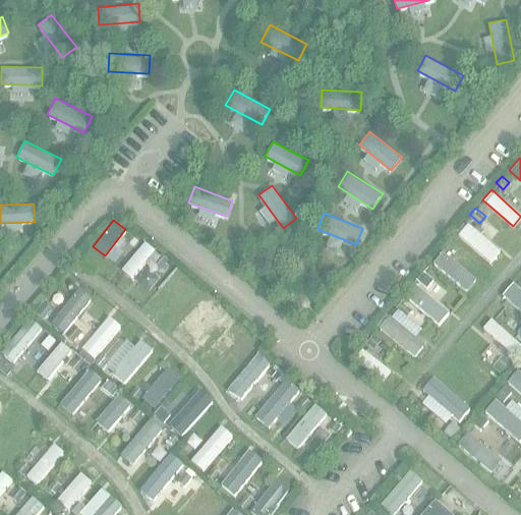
[(500,249),(467,222),(457,233),(489,262),(500,249)]
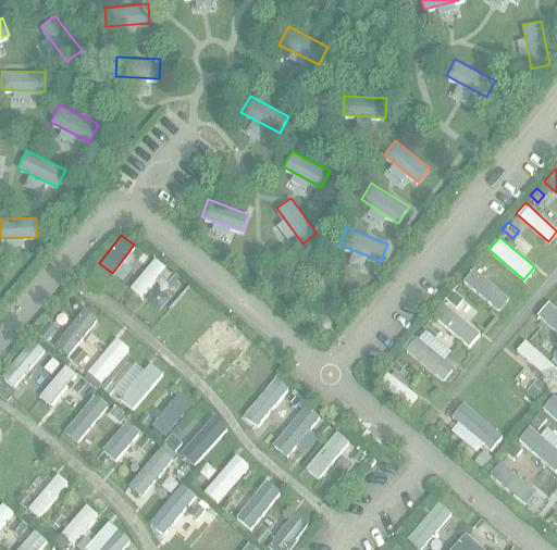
[(143,246),(136,254),(141,260),(149,251),(143,246)]
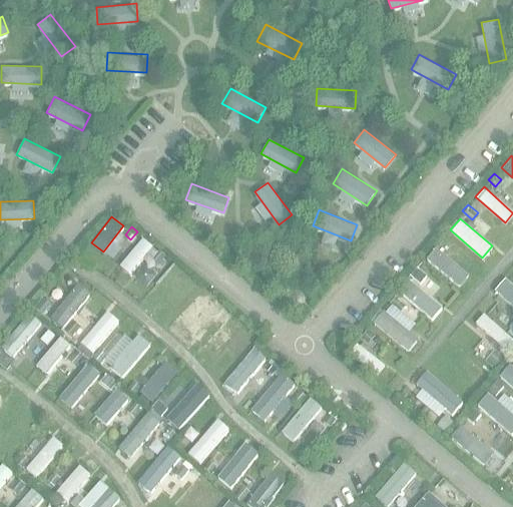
[(448,231),(442,237),(452,246),(458,239),(448,231)]
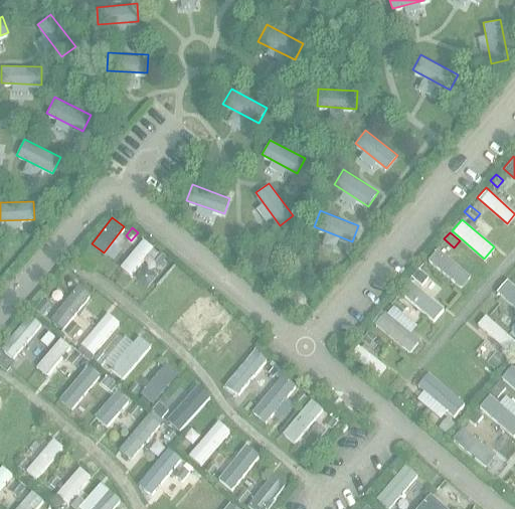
[(153,245),(143,237),(120,266),(130,274),(153,245)]
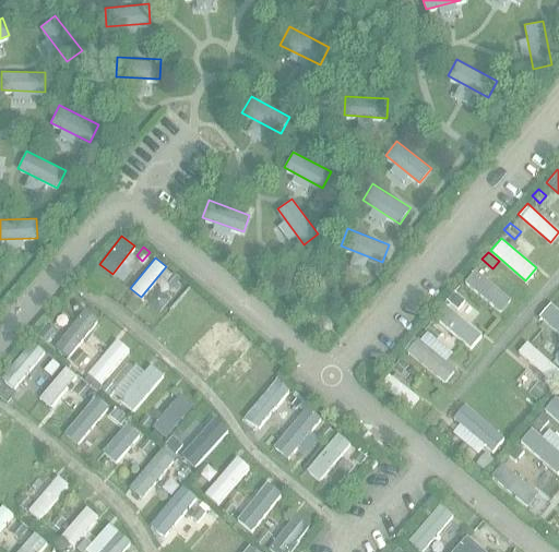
[(171,267),(162,278),(174,288),(179,280),(176,277),(179,274),(171,267)]
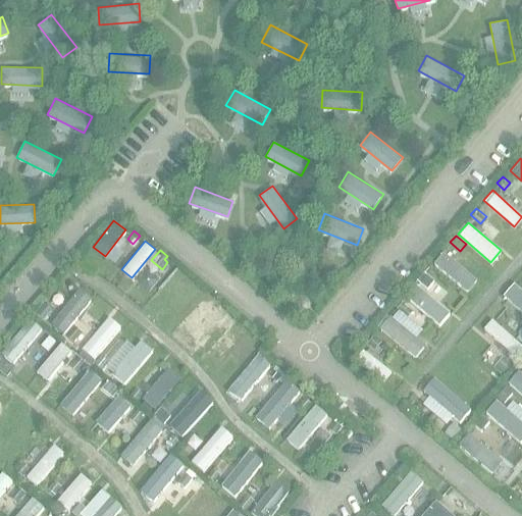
[(476,279),(442,251),(433,262),(467,290),(476,279)]
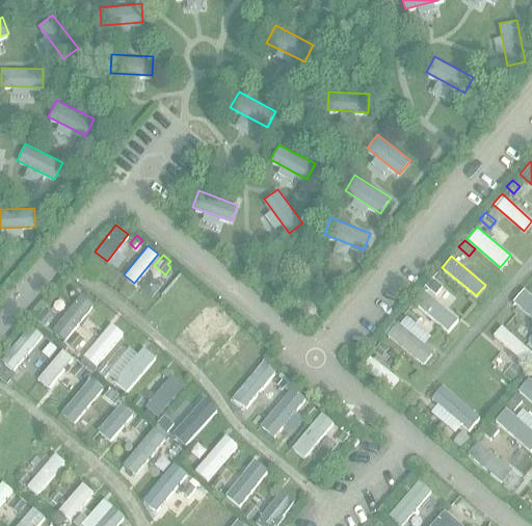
[(174,304),(197,282),(188,271),(194,266),(186,258),(157,286),(174,304)]
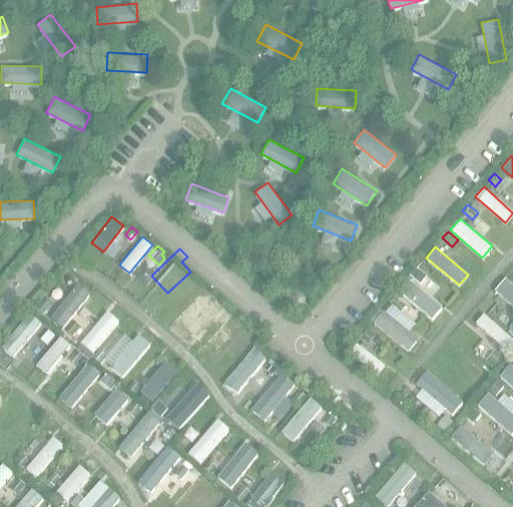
[(416,264),(409,272),(419,281),(426,272),(416,264)]
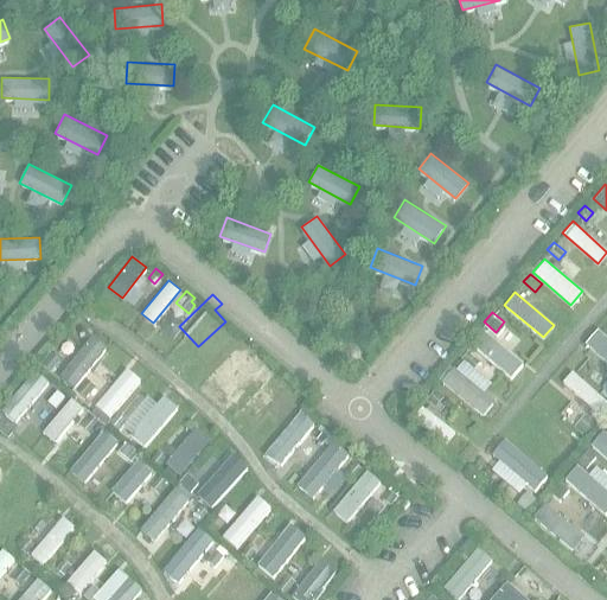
[(212,358),(237,380),(247,369),(242,364),(263,338),(244,320),(212,358)]
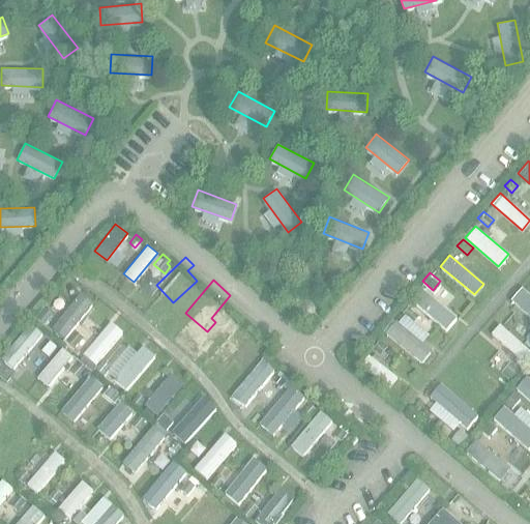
[(529,294),(522,287),(510,299),(529,316),(529,294)]
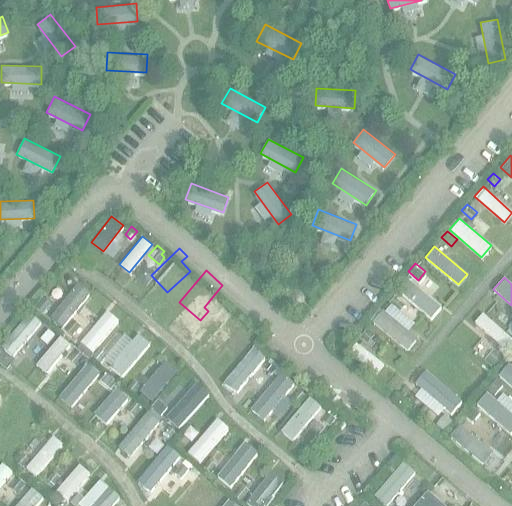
[(440,306),(409,279),(399,290),(430,318),(440,306)]
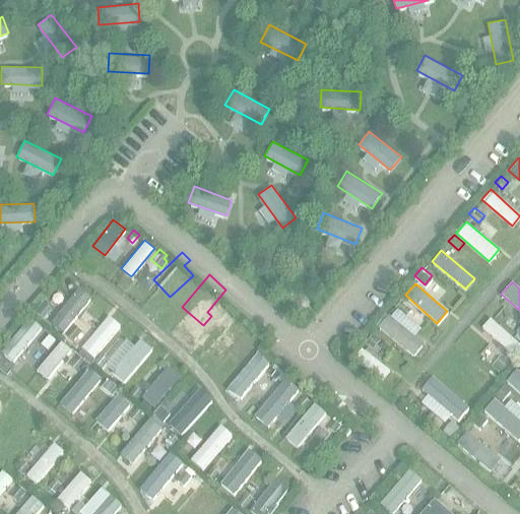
[(63,332),(91,297),(78,286),(51,322),(63,332)]
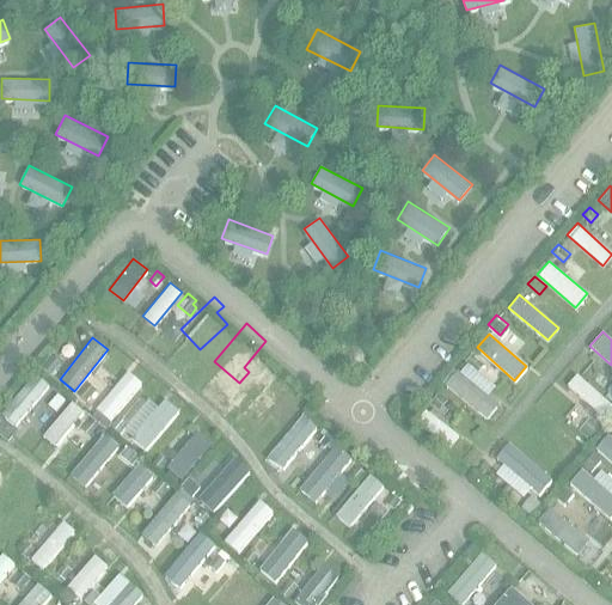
[(471,350),(464,358),(476,368),(483,360),(471,350)]
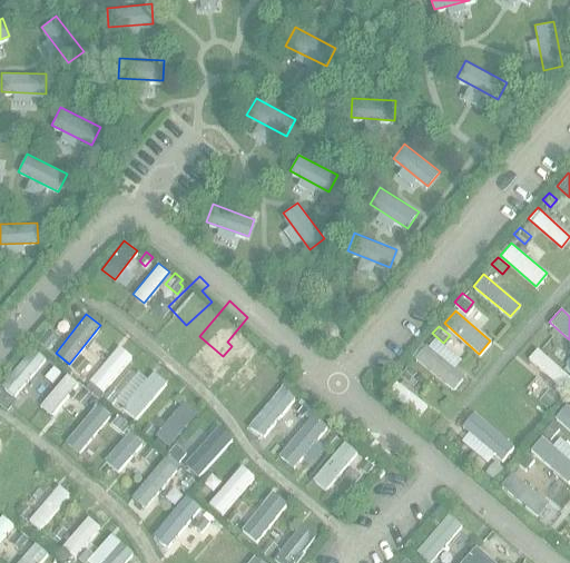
[(49,327),(41,336),(48,342),(56,333),(49,327)]
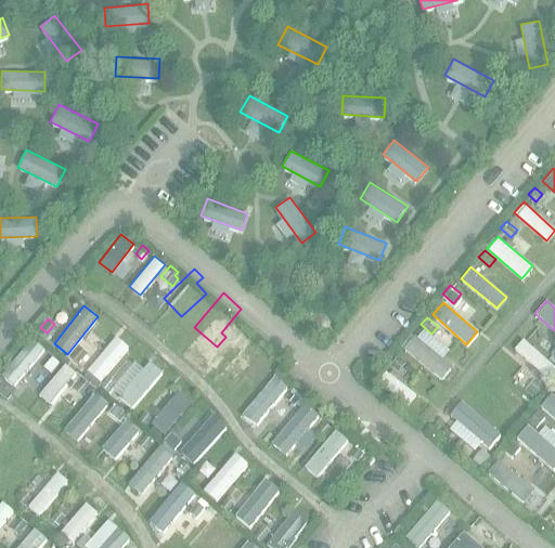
[(239,325),(229,337),(236,343),(246,331),(239,325)]
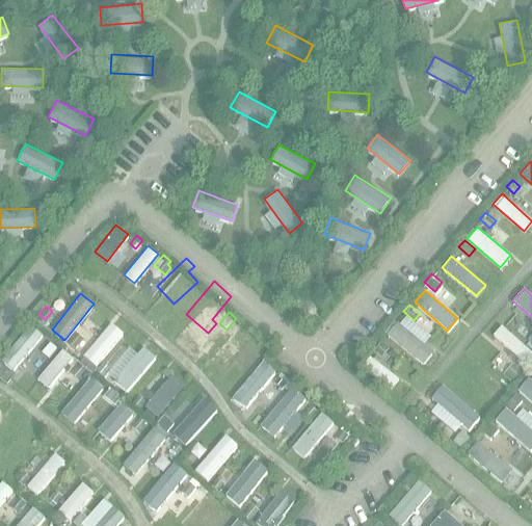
[(124,332),(111,321),(83,353),(96,364),(124,332)]
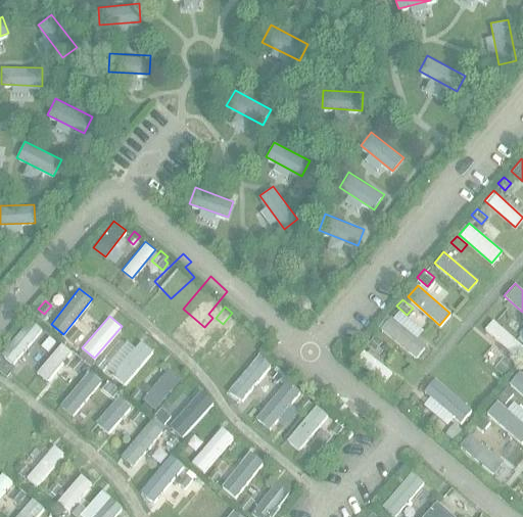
[(426,344),(390,316),(380,328),(416,357),(426,344)]
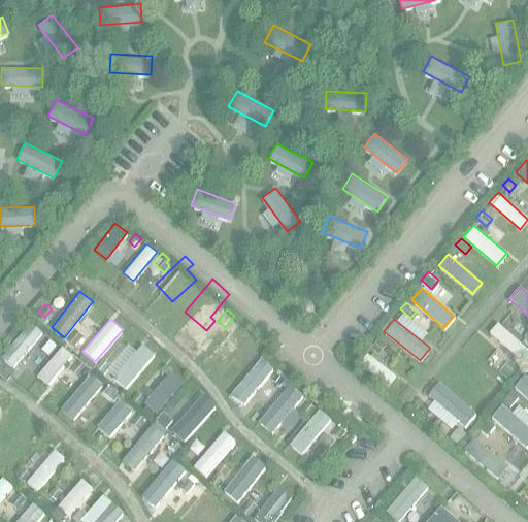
[(527,350),(527,349),(497,321),(489,330),(520,359),(527,350)]
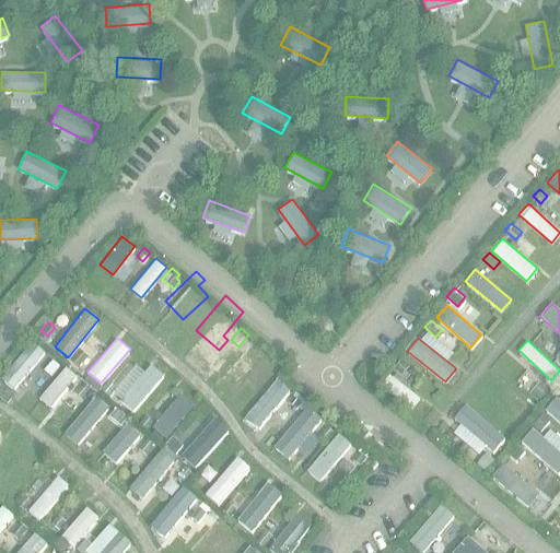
[(44,351),(31,341),(0,376),(13,387),(44,351)]
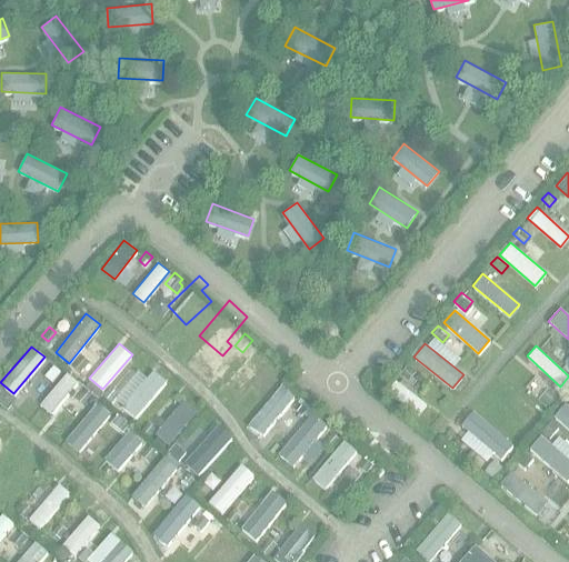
[(81,351),(71,362),(79,368),(88,357),(81,351)]
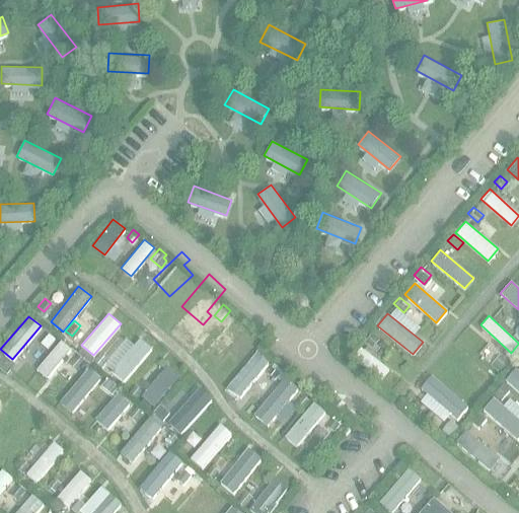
[(48,331),(40,341),(47,347),(55,337),(48,331)]
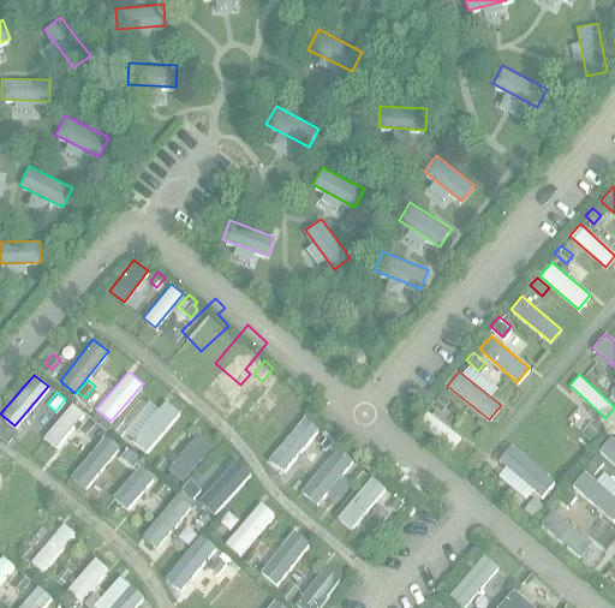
[(439,392),(433,400),(441,406),(448,398),(439,392)]
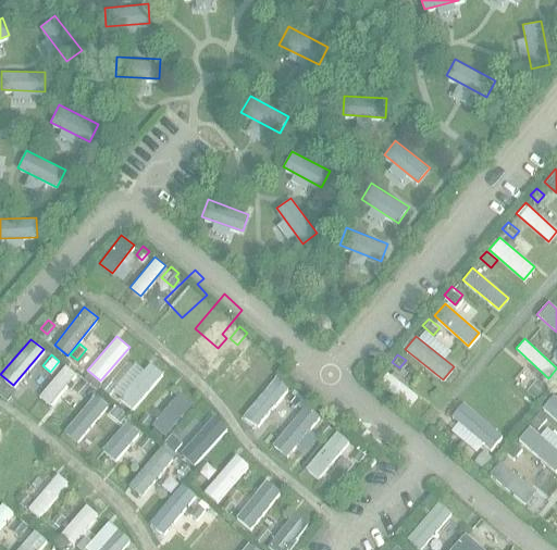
[(271,357),(261,369),(268,375),(277,363),(271,357)]
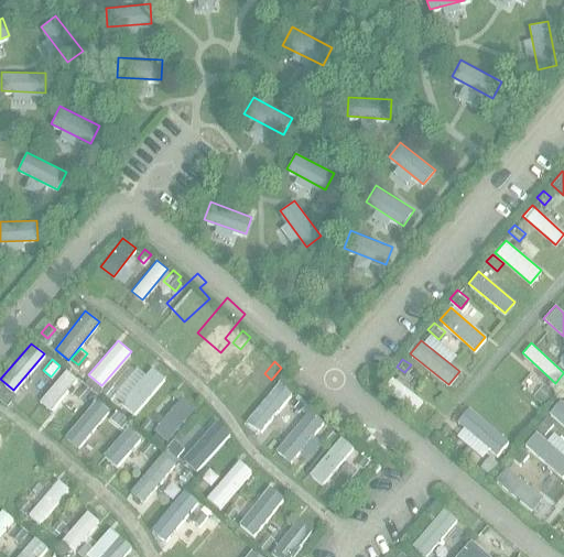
[(164,378),(152,368),(121,402),(133,413),(164,378)]
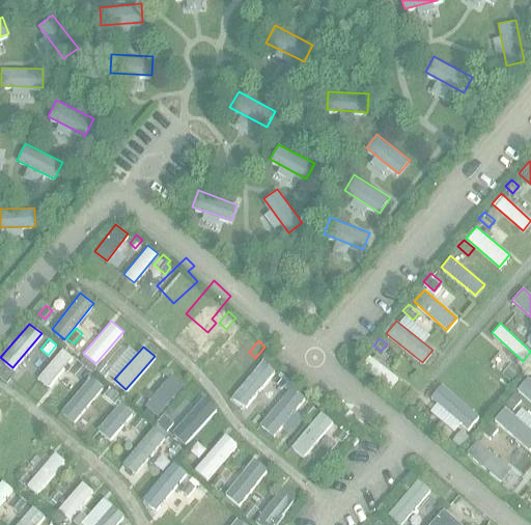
[(73,357),(62,348),(38,377),(48,385),(73,357)]
